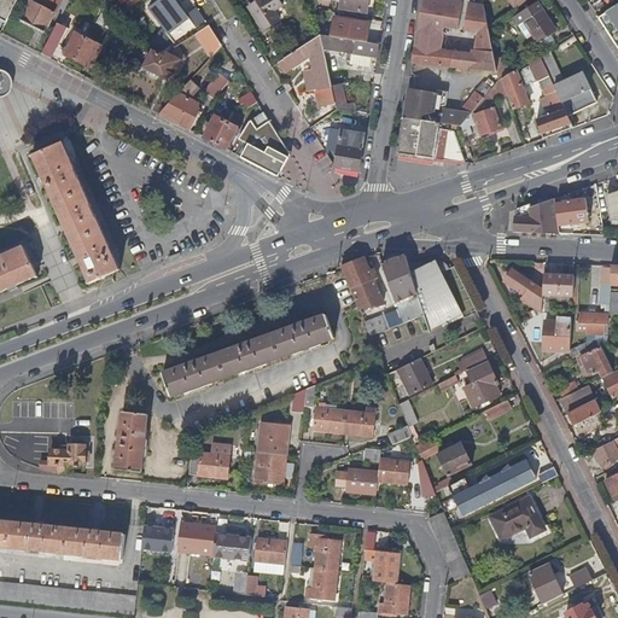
[(0,0),(0,21),(6,24),(18,0),(0,0)]
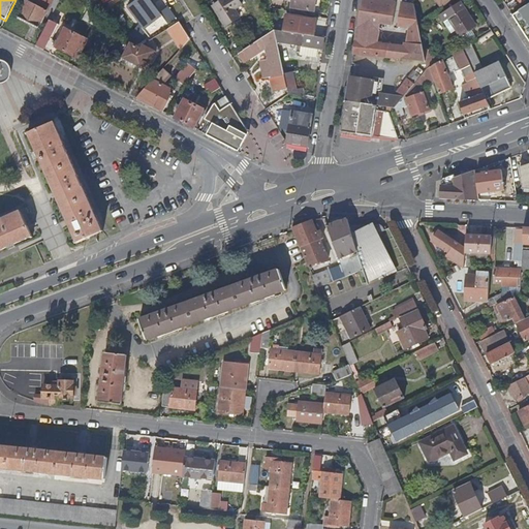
[(39,27),(53,0),(27,0),(19,17),(39,27)]
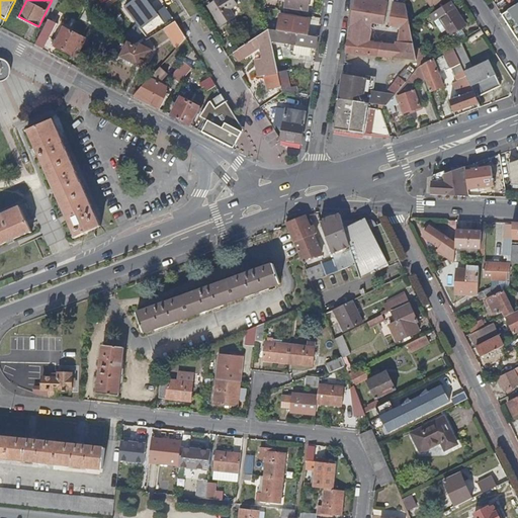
[(164,25),(157,15),(146,0),(138,0),(126,8),(141,27),(136,31),(132,28),(126,35),(136,45),(143,36),(145,38),(164,25)]
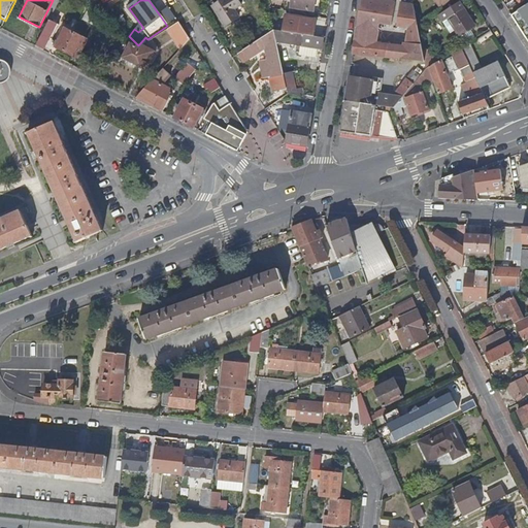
[(224,0),(213,7),(226,27),(239,19),(241,17),(237,10),(244,6),(240,0),(224,0)]
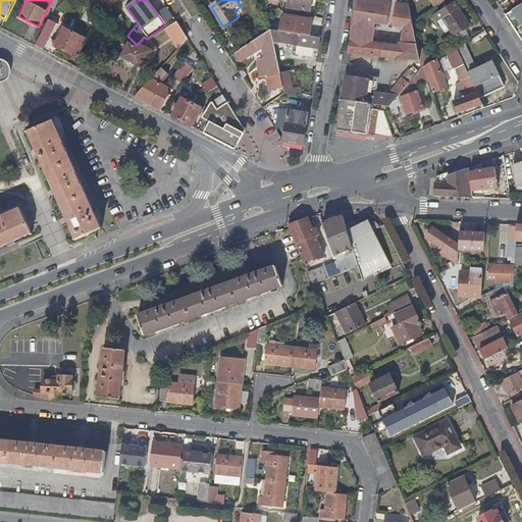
[(311,12),(312,0),(294,0),(293,8),(301,9),(301,11),(311,12)]
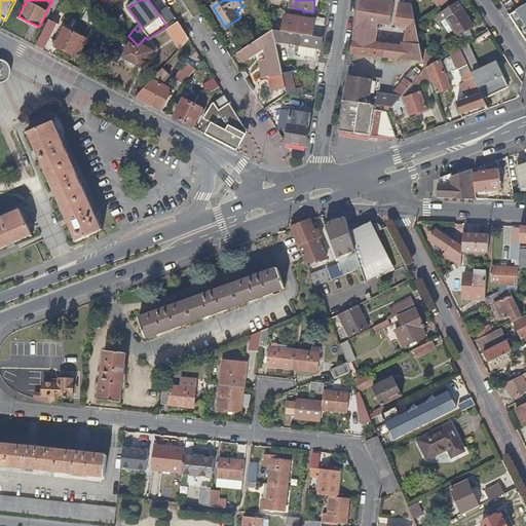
[(412,3),(387,0),(360,0),(359,11),(415,20),(412,3)]
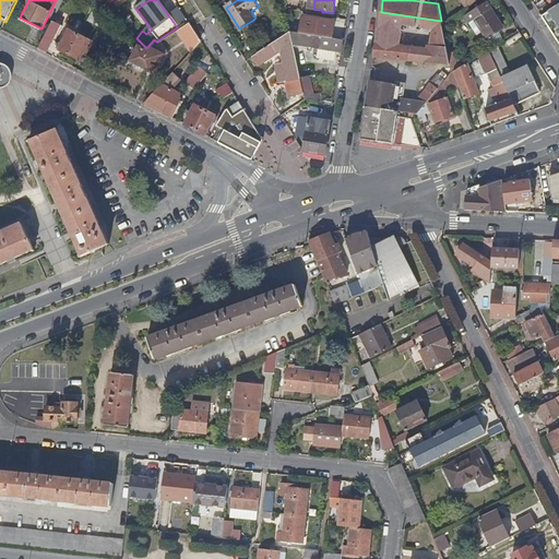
[(474,20),(478,18),(485,27),(480,30),(486,39),(501,30),(495,21),(497,19),(490,9),(485,1),(468,12),(474,20)]
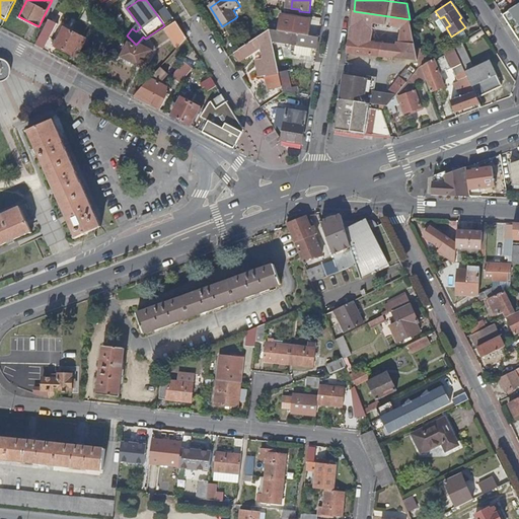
[(518,5),(503,16),(509,26),(513,23),(518,33),(518,5)]
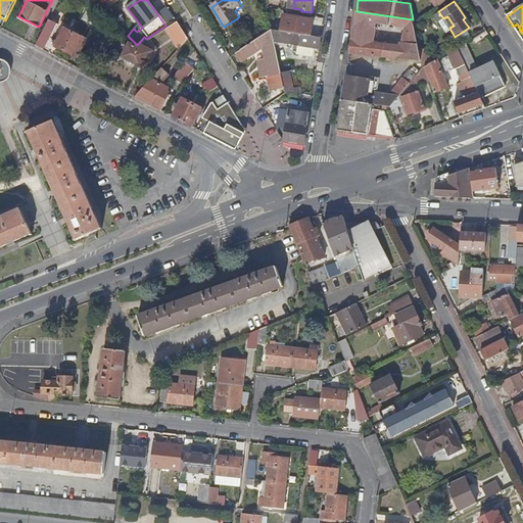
[(99,12),(89,7),(82,20),(92,26),(99,12)]
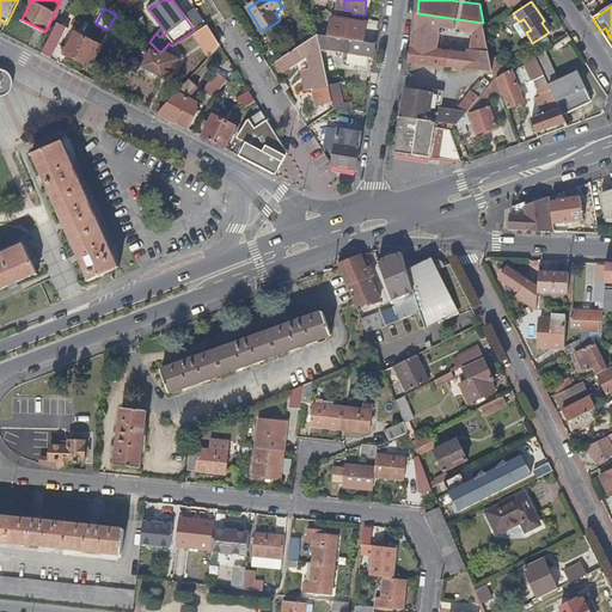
[(196,11),(185,18),(194,30),(204,22),(196,11)]
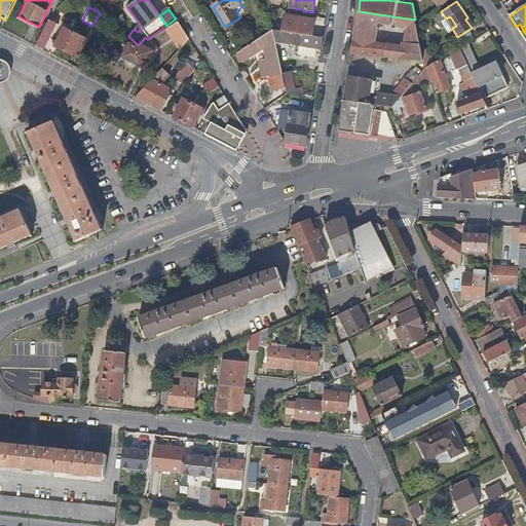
[(415,20),(359,11),(352,53),(424,62),(423,58),(415,20)]
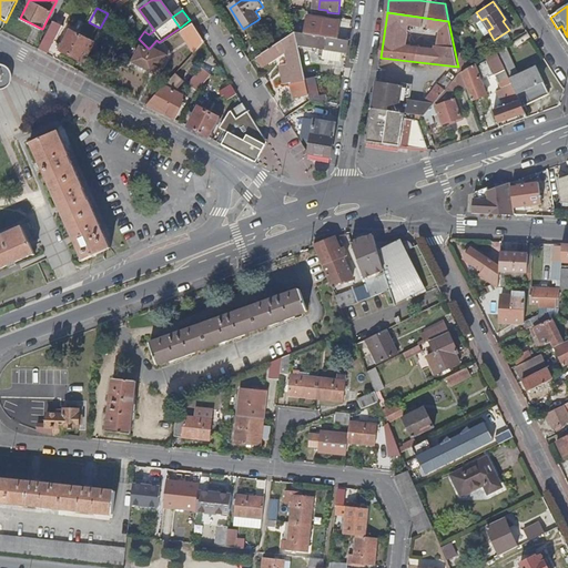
[(307,16),(305,34),(338,39),(342,20),(307,16)]
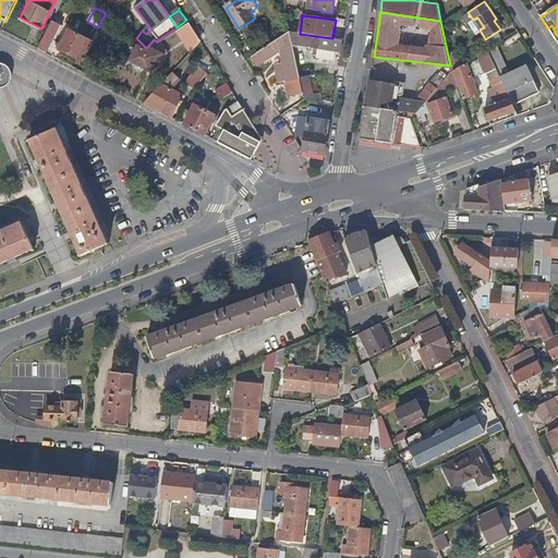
[(484,27),(477,17),(473,20),(480,29),(484,27)]
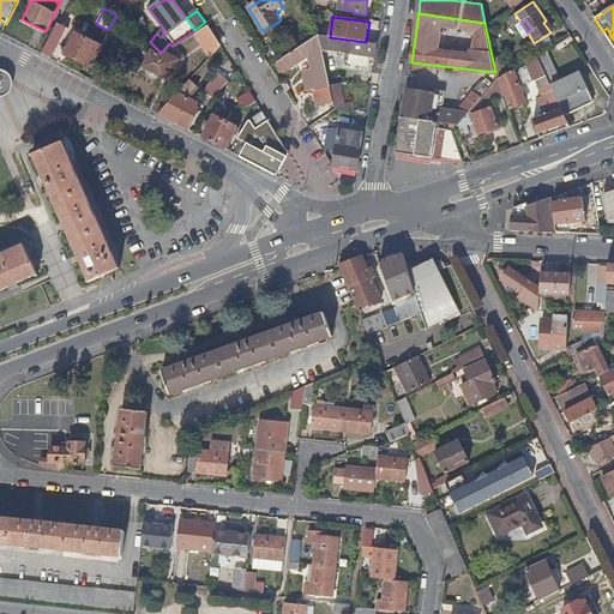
[(58,23),(41,54),(58,62),(62,54),(62,52),(61,47),(68,30),(58,23)]
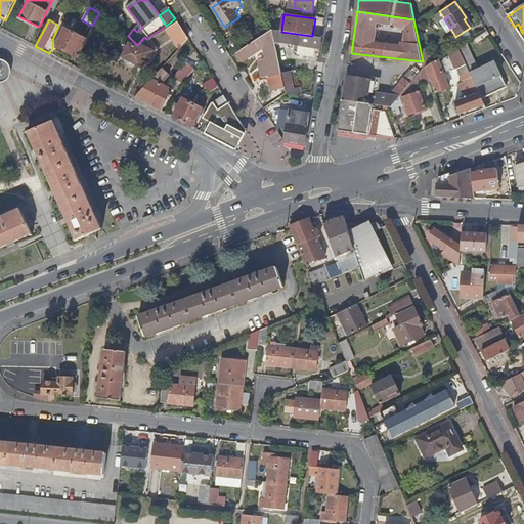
[(189,41),(178,24),(167,31),(179,51),(189,41)]
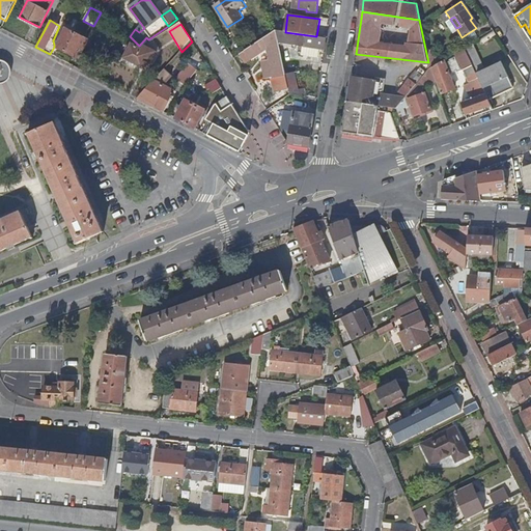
[(530,34),(525,24),(521,27),(530,40),(530,39),(530,34)]
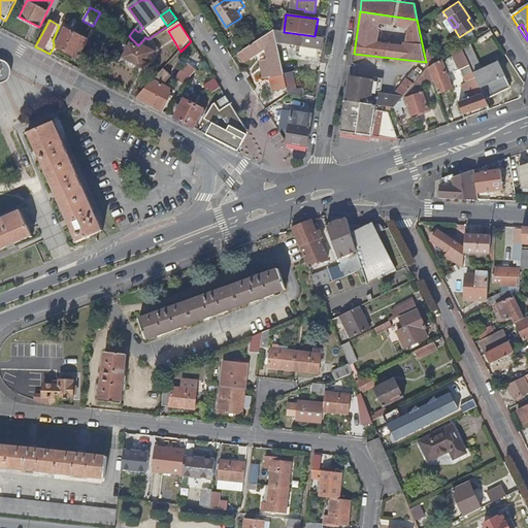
[(54,44),(54,46),(72,56),(83,37),(66,29),(61,38),(58,36),(54,44)]
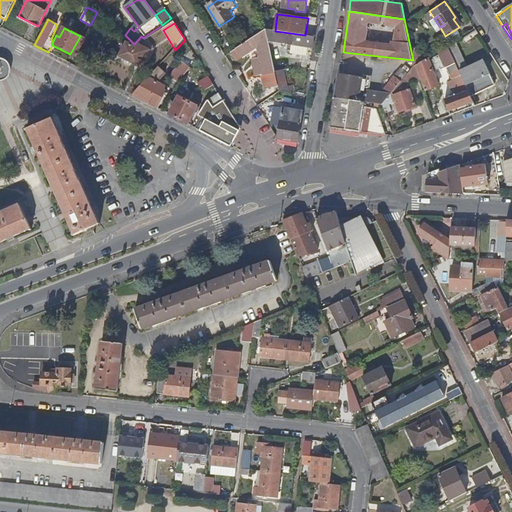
[(276,74),(269,43),(267,29),(231,53),(236,62),(257,48),(260,59),(264,74),(262,75),(264,88),(266,88),(267,94),(274,92),(273,87),(278,86),(276,74)]
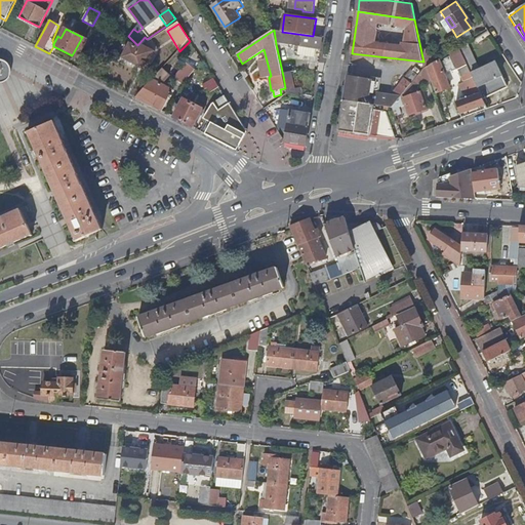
[(316,49),(321,49),(323,38),(313,36),(282,32),(274,30),(276,44),(289,46),(289,44),(299,46),(298,54),(314,57),(316,49)]
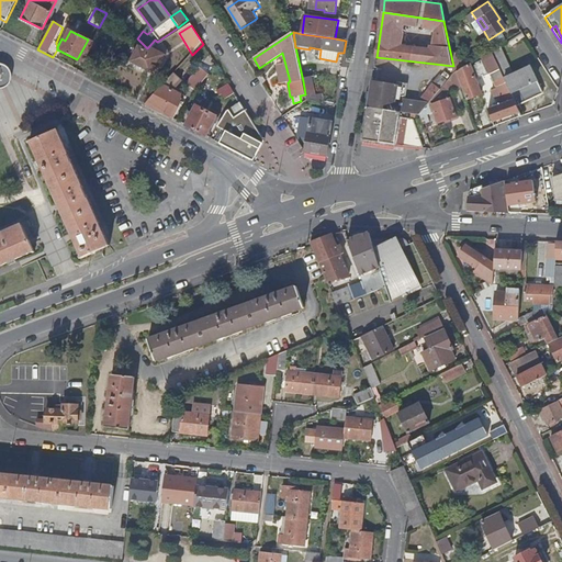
[(513,76),(499,45),(493,48),(502,68),(515,99),(517,105),(546,93),(534,66),(513,76)]
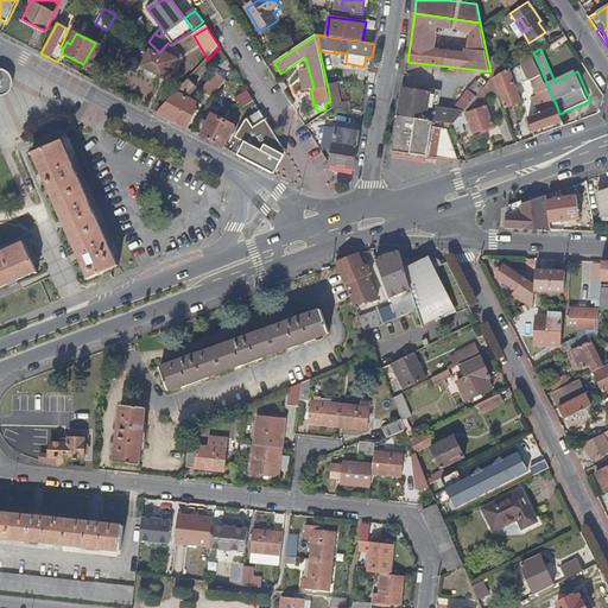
[(178,61),(165,52),(159,56),(150,51),(141,67),(168,81),(178,61)]
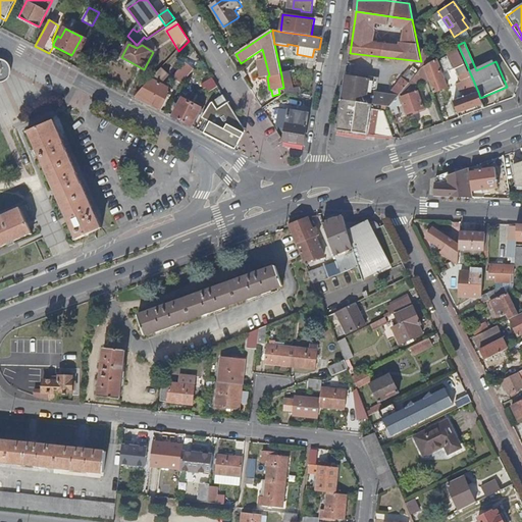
[(466,63),(458,45),(449,51),(456,67),(466,63)]
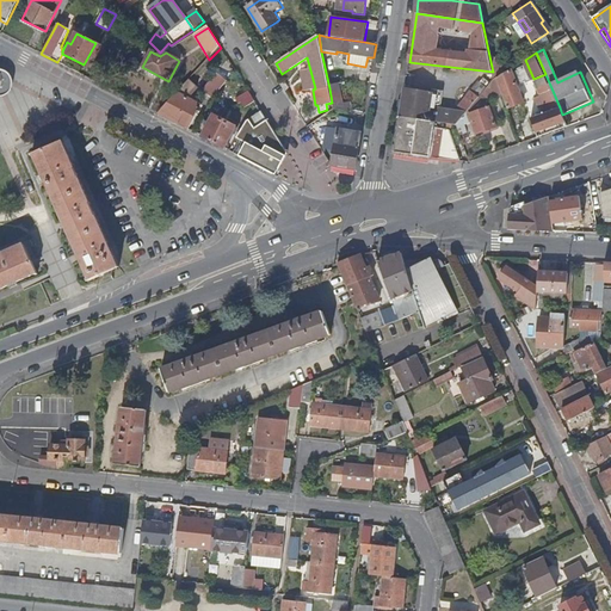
[(492,67),(493,72),(494,80),(497,79),(510,71),(504,60),(492,67)]
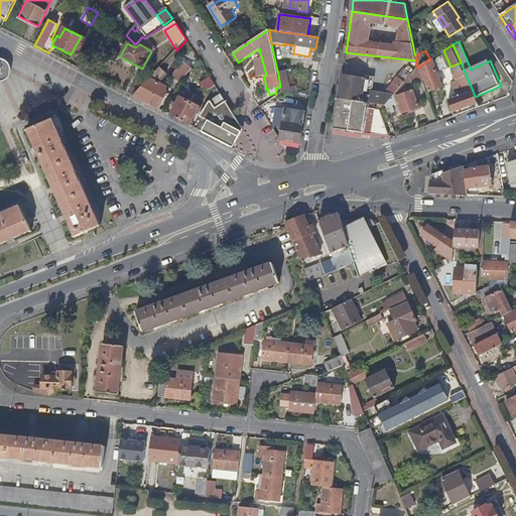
[(430,59),(419,67),(423,80),(428,93),(442,88),(437,73),(445,70),(446,72),(450,70),(448,68),(443,54),(436,57),(437,58),(433,60),(432,58),(430,59)]
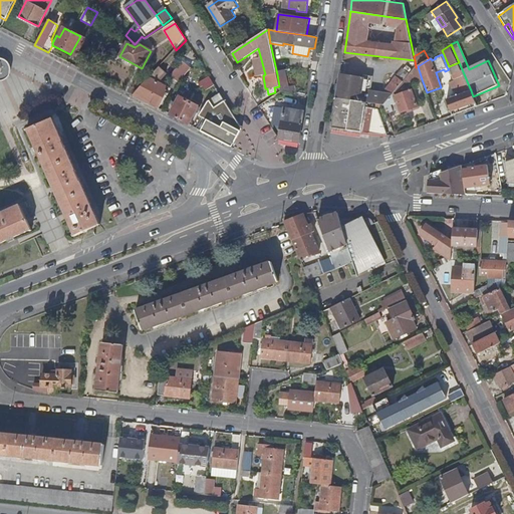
[(10,75),(10,74),(11,71),(10,68),(9,65),(8,63),(5,60),(3,60),(0,59),(0,83),(4,82),(6,80),(9,78),(10,75)]
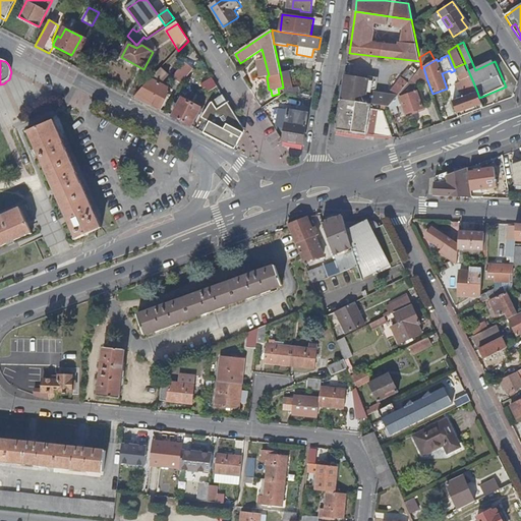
[(261,77),(267,76),(269,75),(265,60),(256,62),(261,77)]
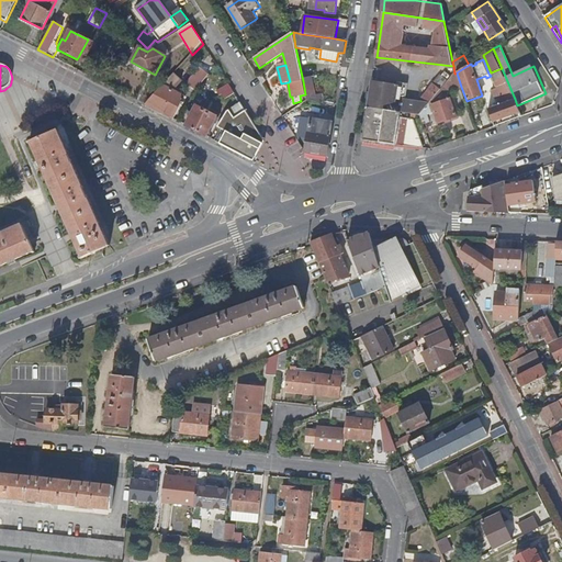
[(186,83),(195,91),(209,77),(199,68),(186,83)]
